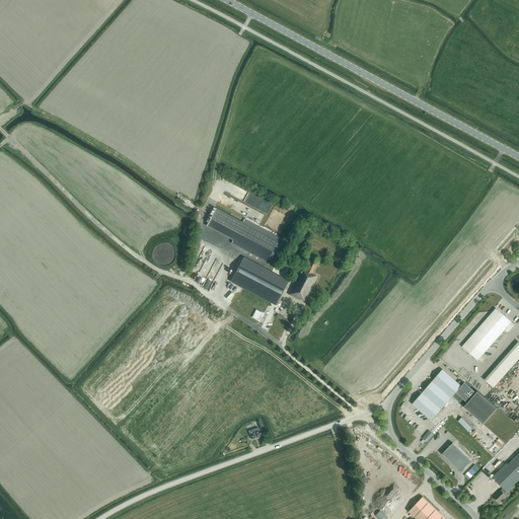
[(277,241),(216,208),(208,223),(243,241),(240,248),(267,262),(277,241)]
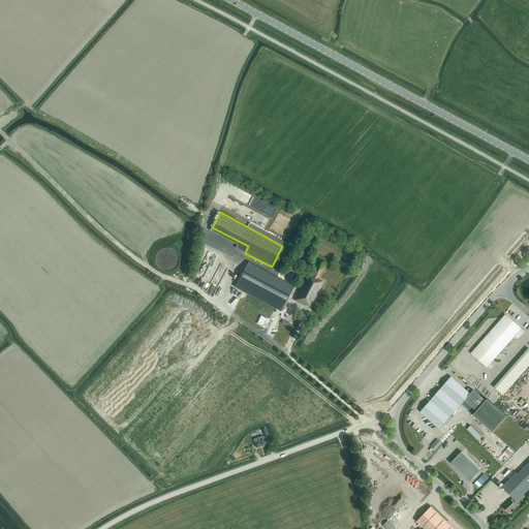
[(208,253),(194,284),(209,290),(212,281),(205,278),(214,255),(208,253)]
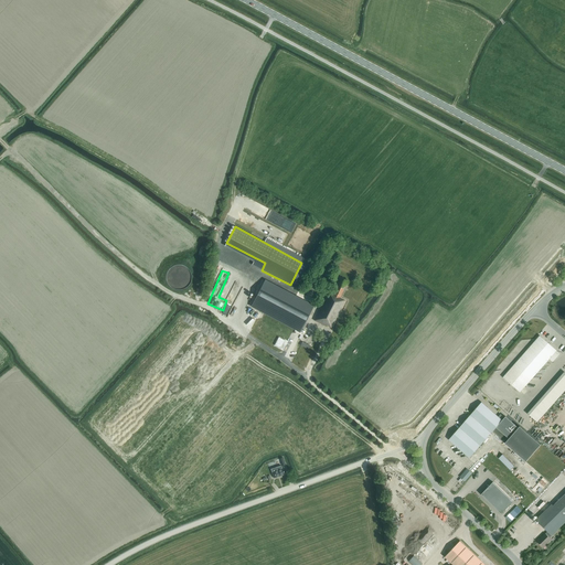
[(306,285),(312,288),(316,283),(309,279),(306,285)]
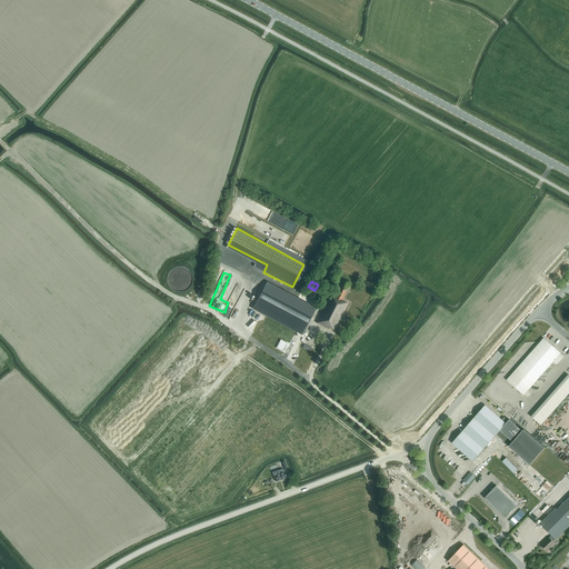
[(342,300),(350,285),(342,281),(340,286),(338,285),(333,296),(330,293),(316,323),(329,329),(329,328),(335,331),(348,302),(342,300)]
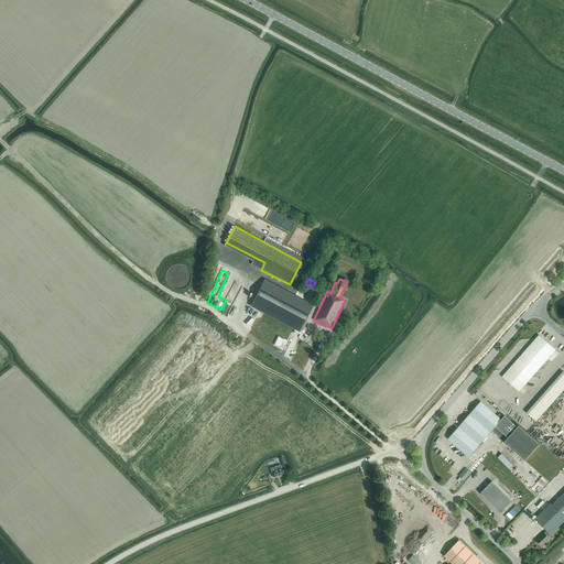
[(300,331),(313,306),(264,281),(252,305),(300,331)]
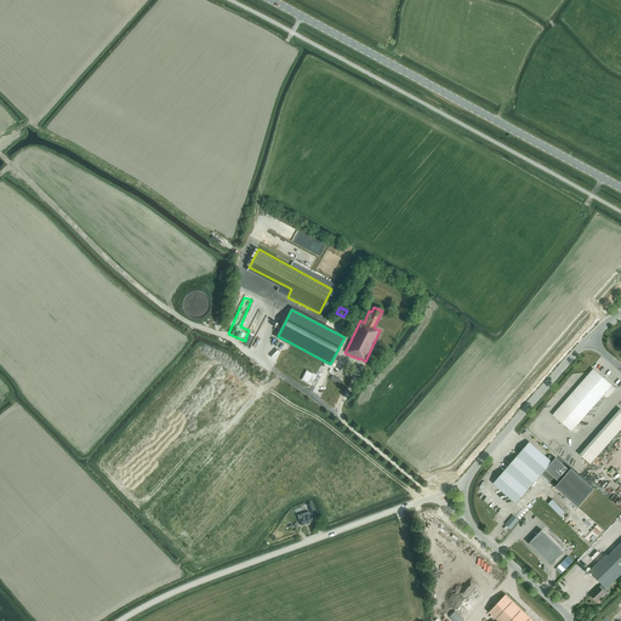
[(269,363),(274,365),(285,346),(275,341),(267,355),(272,358),(269,363)]
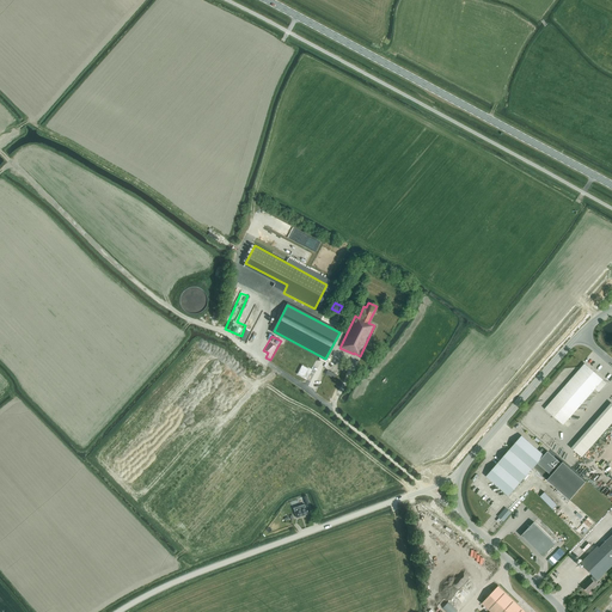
[(585,363),(545,409),(563,426),(595,390),(598,391),(606,381),(585,363)]
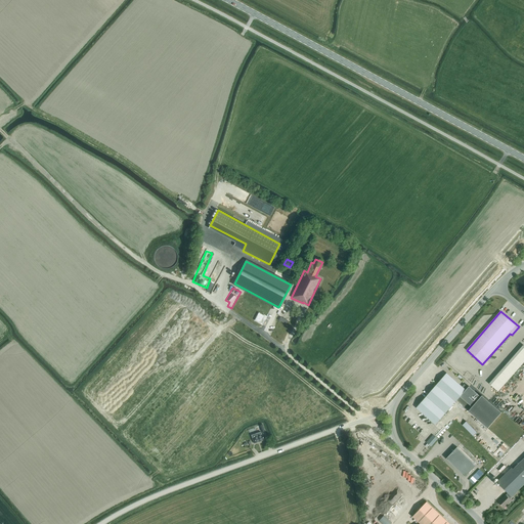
[(260,323),(264,315),(259,312),(254,320),(260,323)]
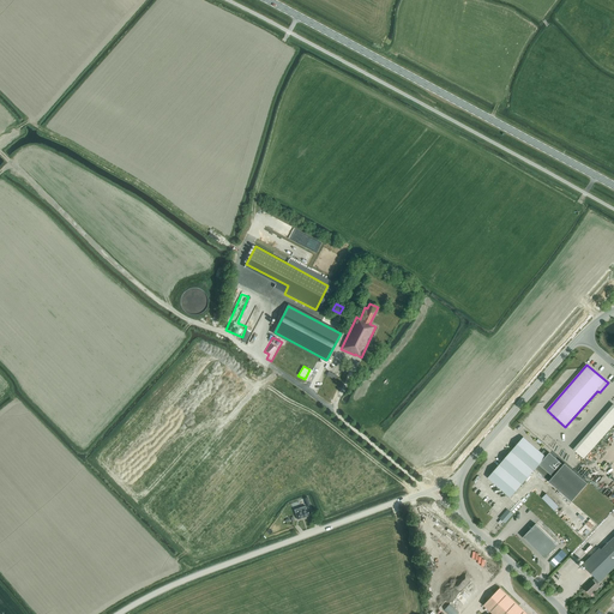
[(613,407),(575,451),(583,459),(613,423),(613,407)]
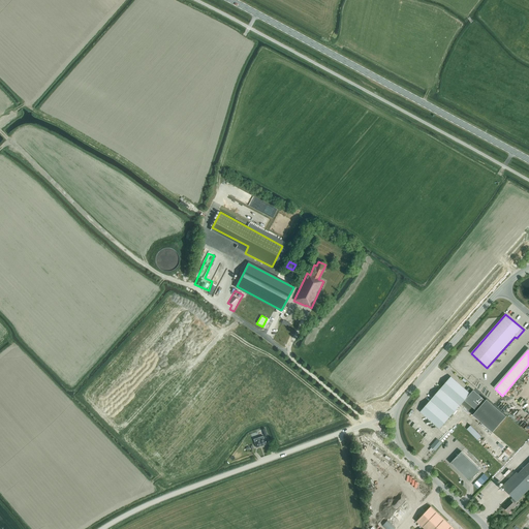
[(440,429),(461,405),(493,432),(506,416),(487,399),(486,401),(473,390),(472,391),(469,387),(467,391),(450,376),(421,412),(440,429)]
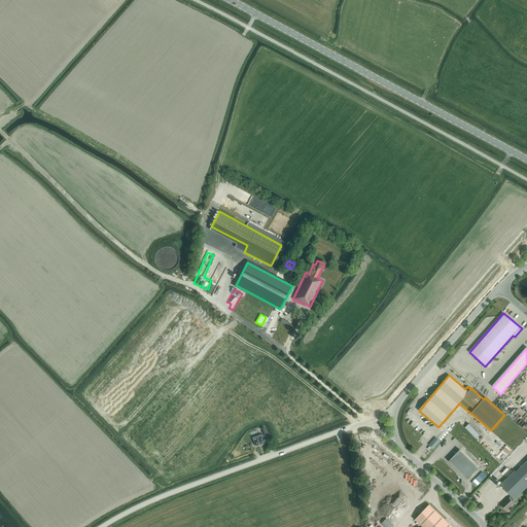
[(484,438),(472,428),(469,432),(481,442),(484,438)]
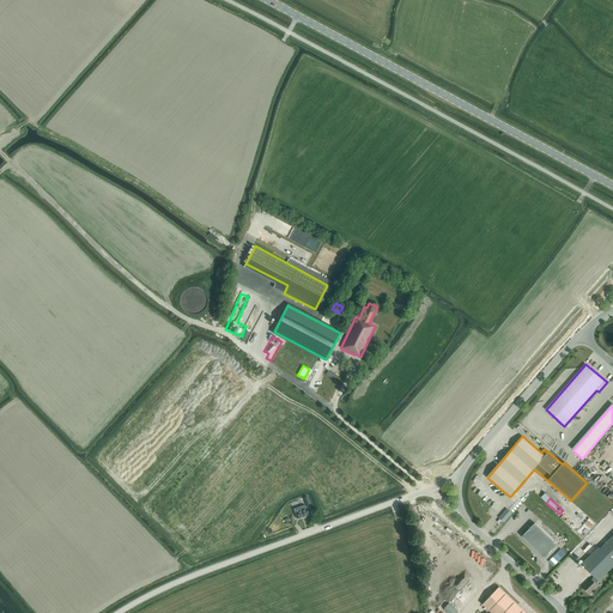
[(308,507),(305,508),(305,505),(301,507),(301,509),(295,511),(297,519),(310,514),(308,507)]
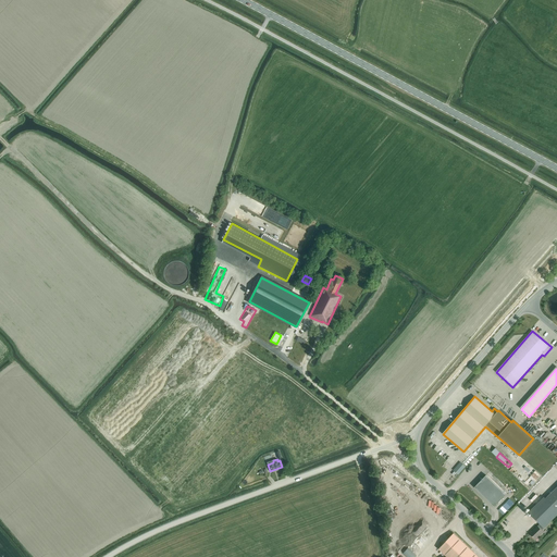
[(460,462),(453,471),(458,475),(465,467),(460,462)]
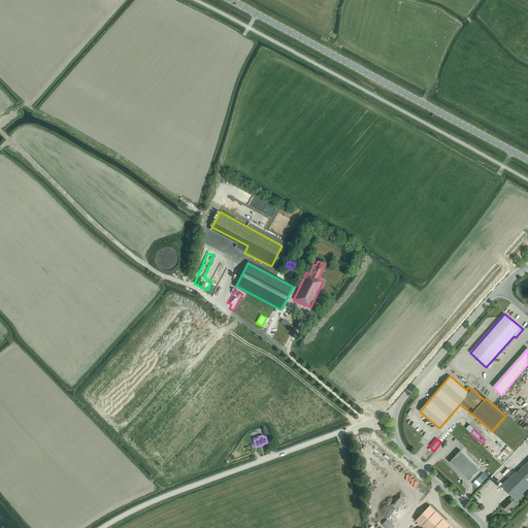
[(366,456),(372,452),(369,447),(363,452),(366,456)]
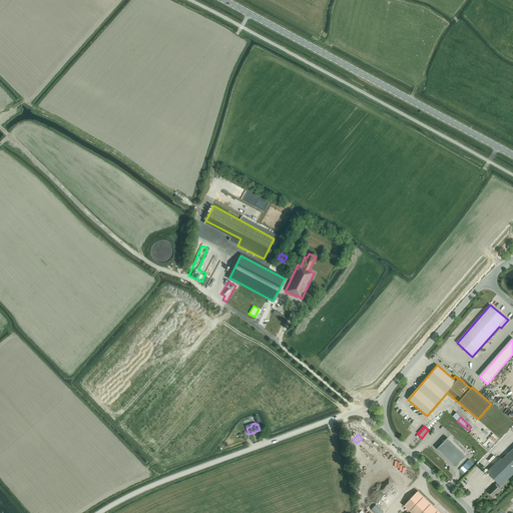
[(455,467),(466,456),(448,438),(437,449),(455,467)]
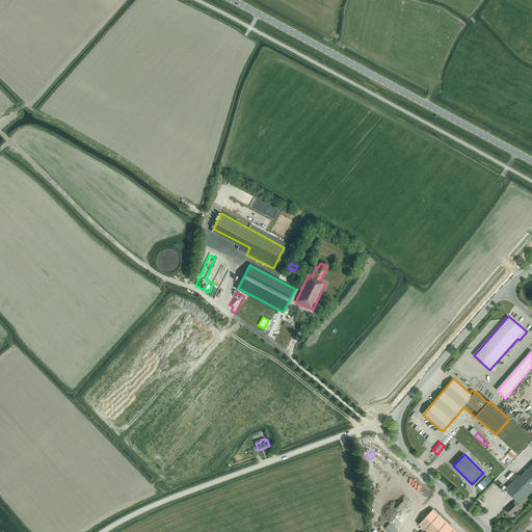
[(520,504),(531,491),(531,466),(522,477),(520,475),(505,489),(515,501),(520,504)]
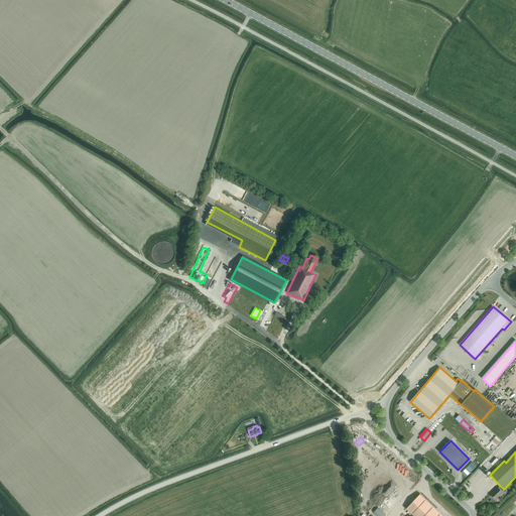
[(502,491),(504,489),(500,486),(498,488),(491,495),(496,500),(503,493),(502,491)]
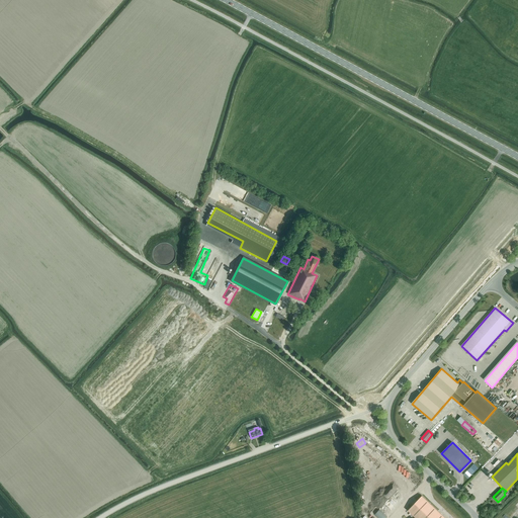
[(445,517),(422,496),(408,511),(415,517),(445,517)]
